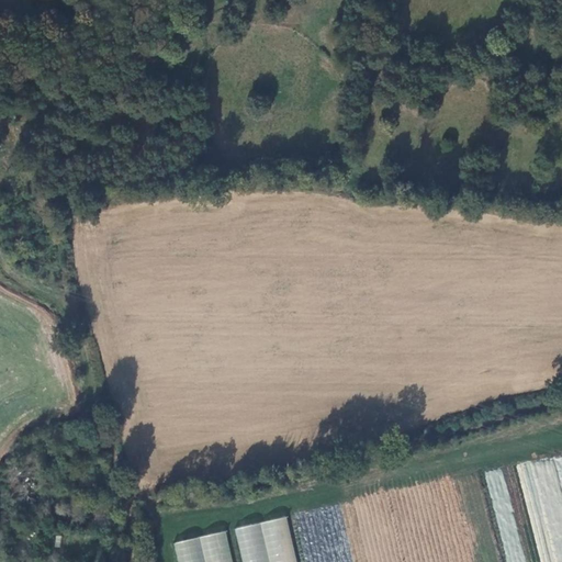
[(561,456),(519,463),(529,519),(547,516),(548,525),(561,521),(561,456)]
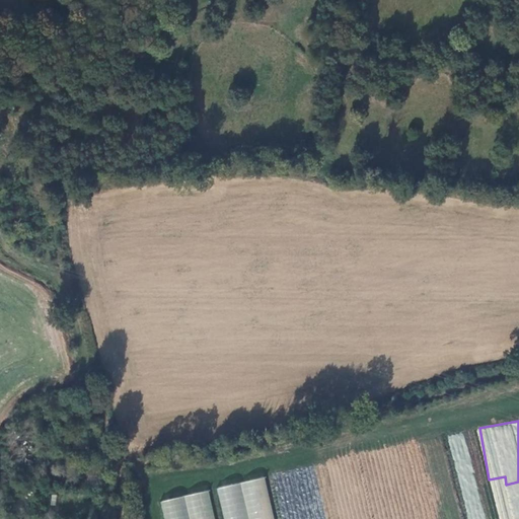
[(20,440),(9,432),(4,442),(14,449),(20,440)]
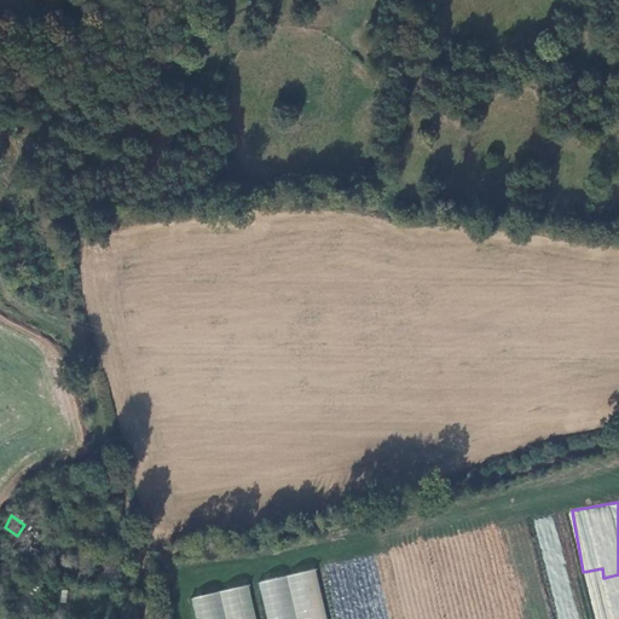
[(328,618),(318,570),(261,580),(268,618),(328,618)]
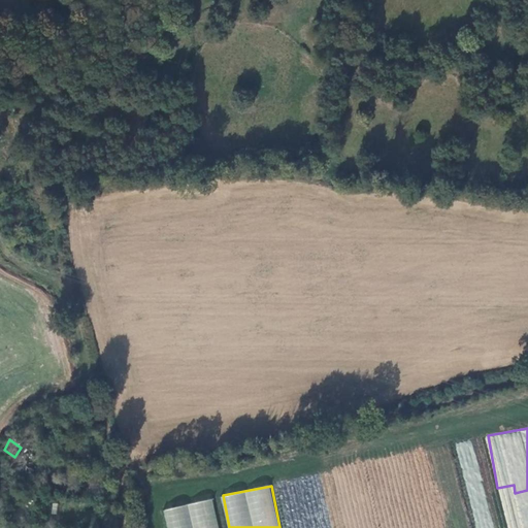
[(167,508),(169,527),(220,527),(216,500),(167,508)]
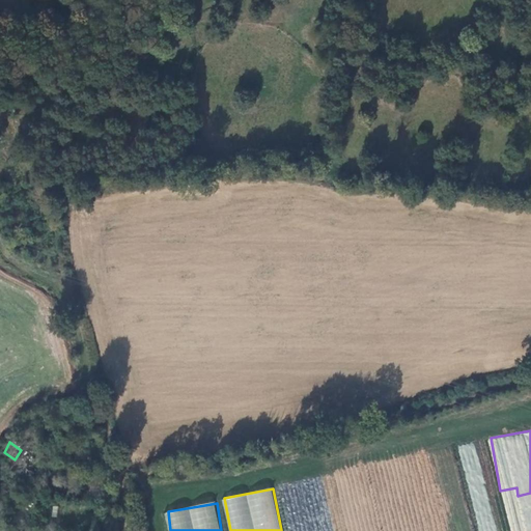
[(511,530),(530,530),(530,514),(530,515),(530,519),(530,523),(511,528),(511,530)]
